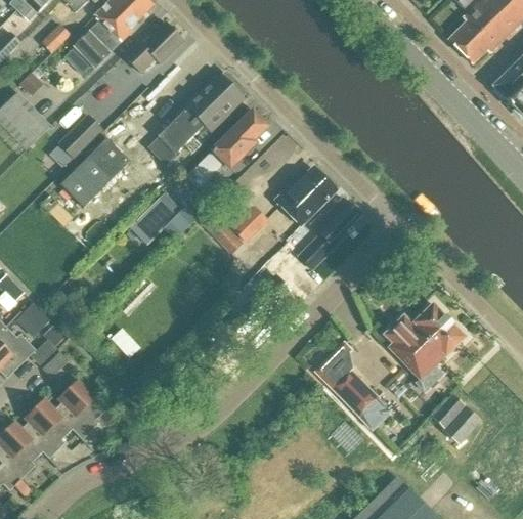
[(16,9),(25,0),(11,0),(9,2),(16,9)]
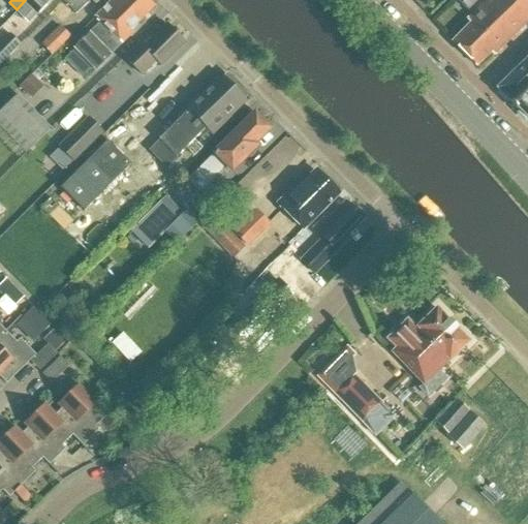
[(38,11),(49,0),(25,0),(17,9),(24,17),(34,6),(38,11)]
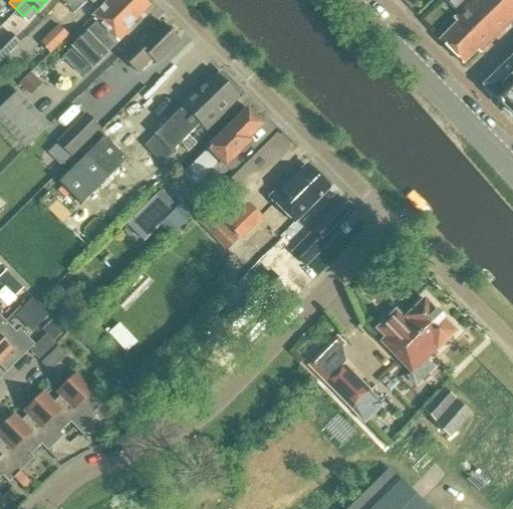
[(62,0),(65,3),(66,2),(74,10),(85,0),(93,0),(62,0)]
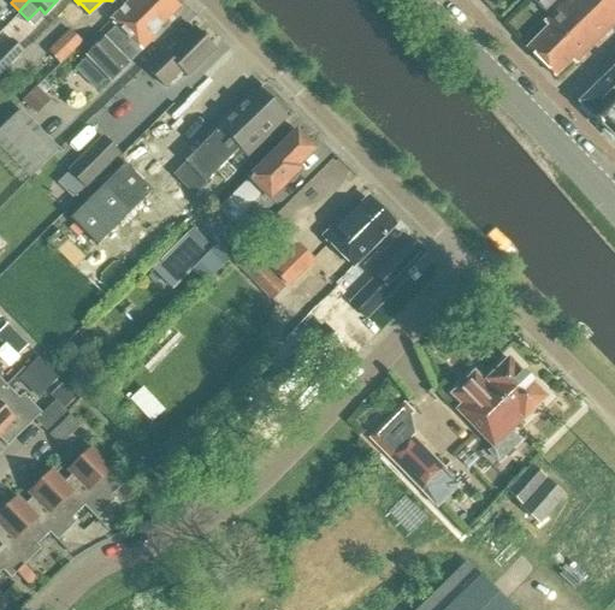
[(149,34),(181,4),(177,0),(128,0),(112,16),(114,18),(112,19),(117,24),(88,52),(112,78),(130,60),(117,48),(122,43),(134,55),(153,36),(149,34)]
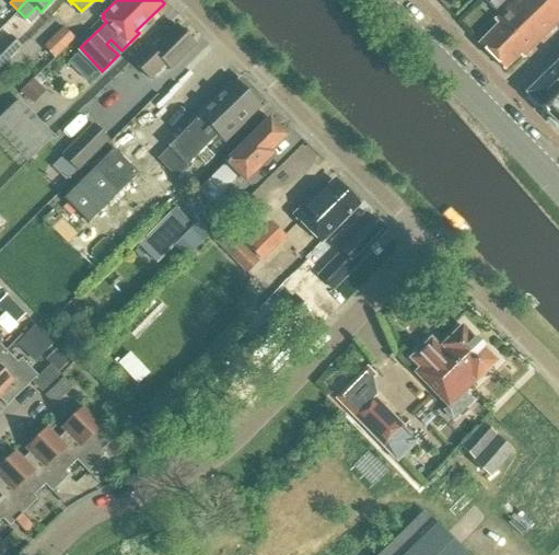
[(513,0),(497,16),(501,20),(480,39),(507,66),(521,51),(525,55),(558,21),(558,0),(513,0)]
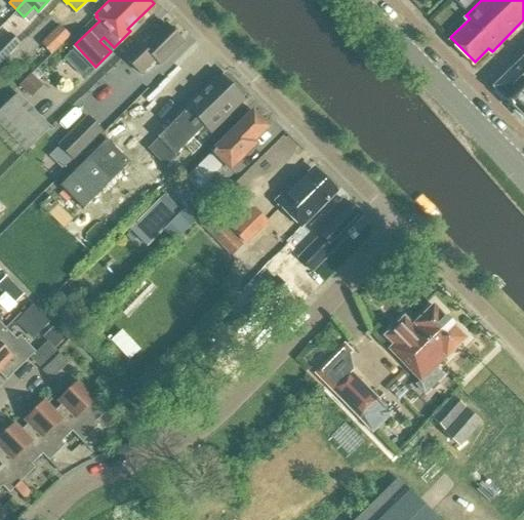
[(161,63),(184,39),(166,21),(144,43),(139,39),(124,53),(142,71),(155,56),(161,63)]
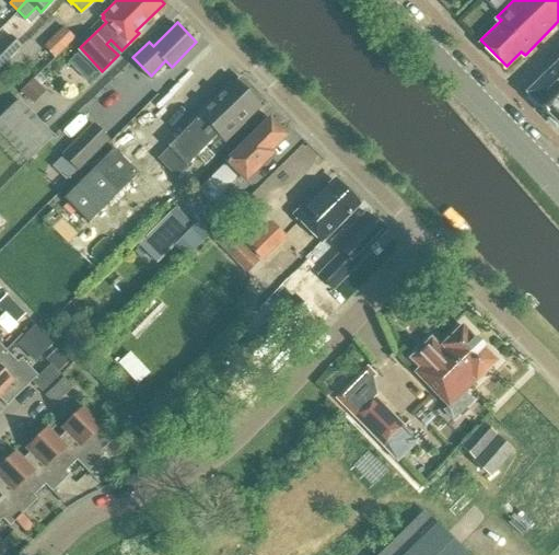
[(56,54),(74,35),(63,24),(45,43),(56,54)]
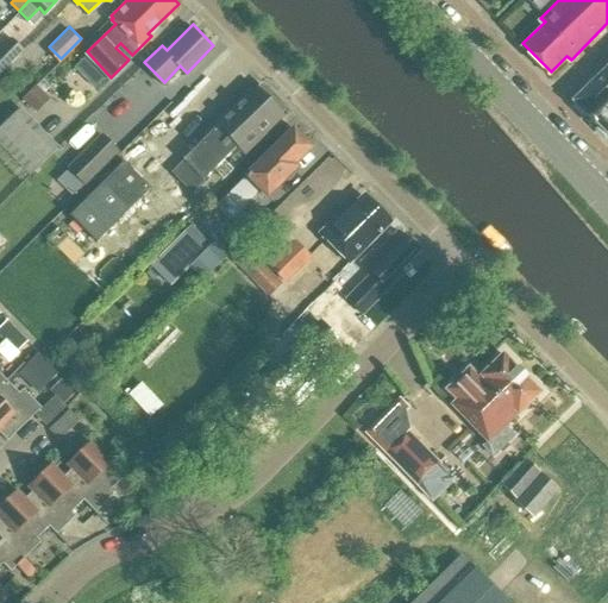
[(0,70),(23,46),(11,35),(0,46),(0,70)]
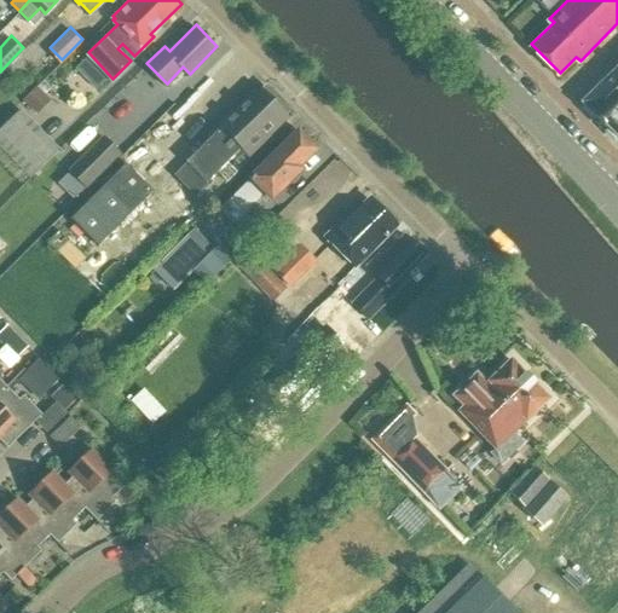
[(74,56),(68,63),(96,86),(102,79),(74,56)]
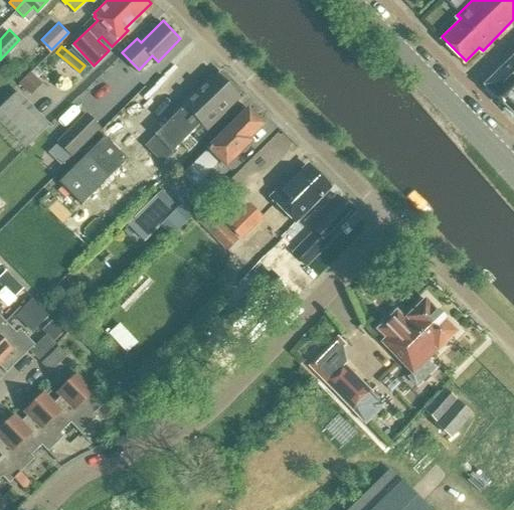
[(513,53),(486,81),(513,110),(513,53)]
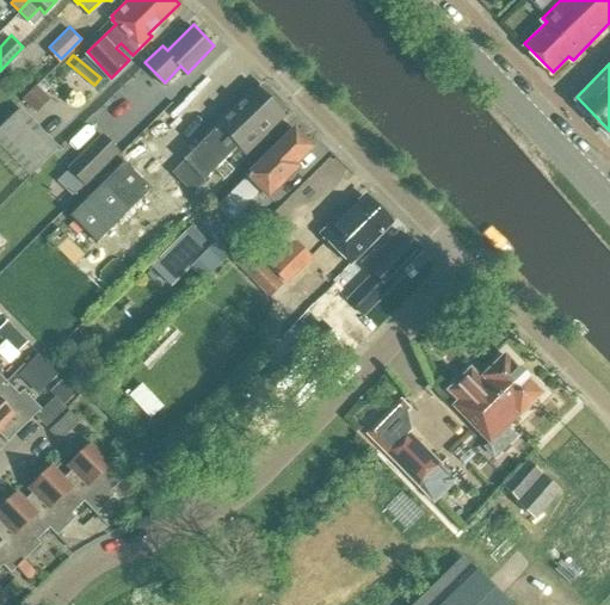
[(284,113),(285,112),(256,81),(216,121),(219,124),(185,156),(185,158),(173,170),(193,190),(207,178),(205,177),(239,144),(248,154),(266,136),(266,131),(284,113)]
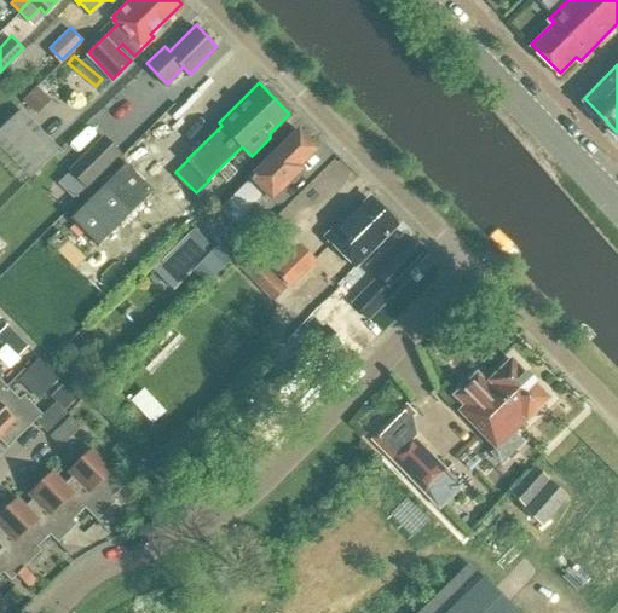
[(0,140),(33,174),(61,148),(21,107),(0,126),(0,140)]
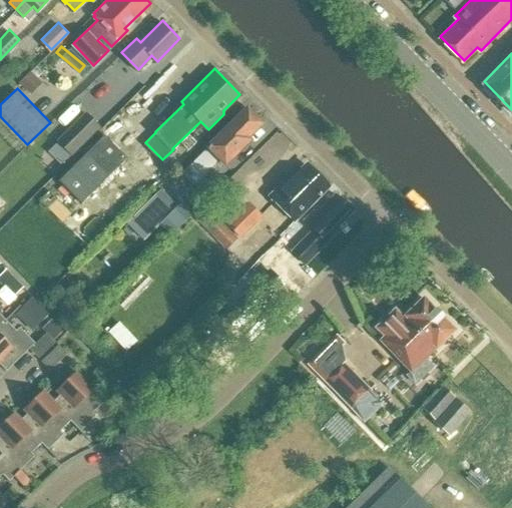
[(247,136),(263,121),(247,106),(182,170),(195,184),(221,158),(225,162),(250,138),(247,136)]
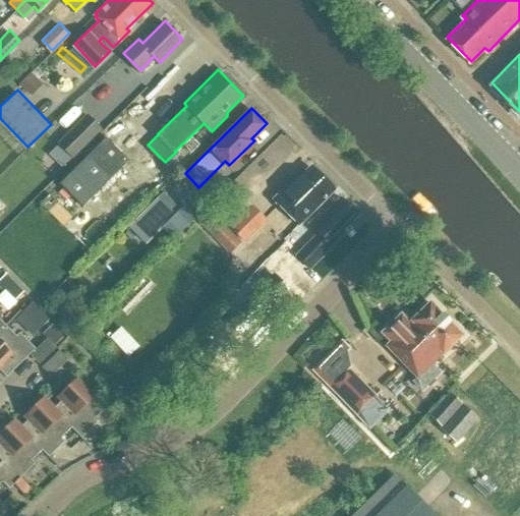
[(87,111),(57,140),(73,157),(103,127),(87,111)]
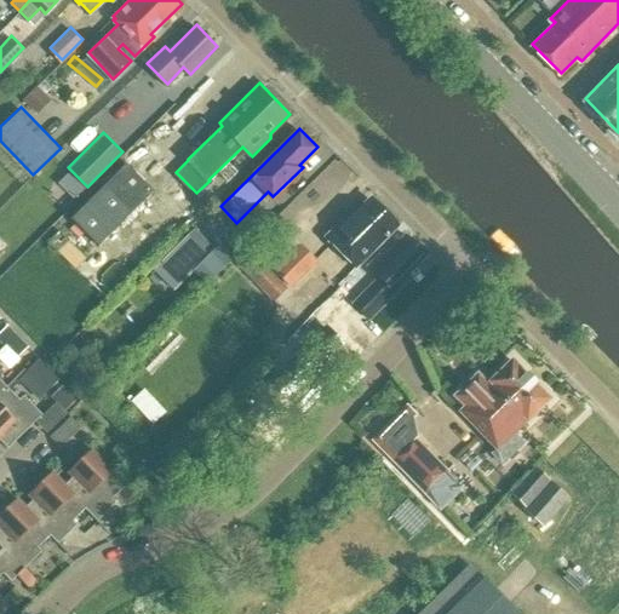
[(99,244),(154,189),(127,161),(72,216),(99,244)]
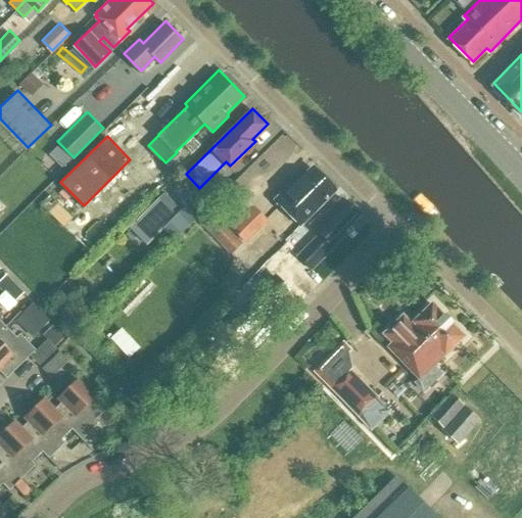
[(300,224),(335,189),(313,167),(299,179),(297,177),(276,198),(300,224)]
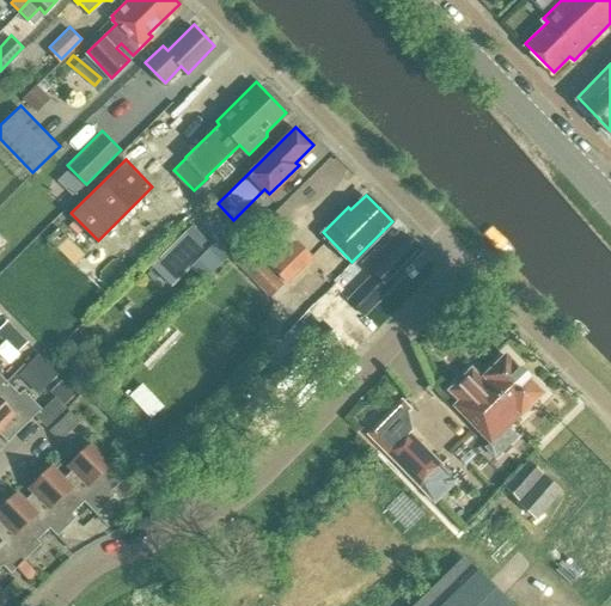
[(191,265),(208,249),(187,228),(167,248),(189,268),(191,265)]
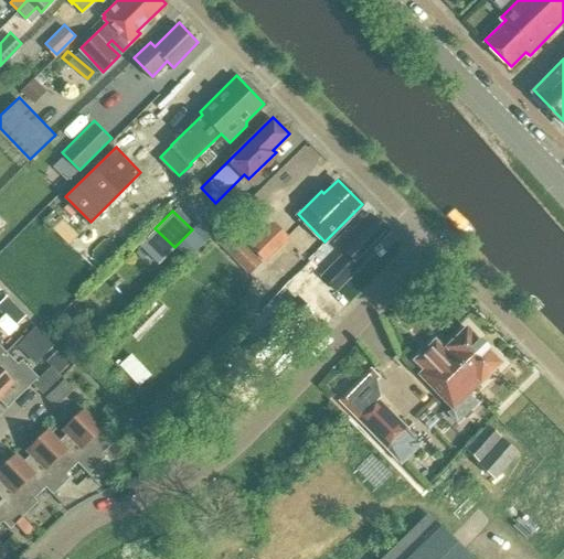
[(371,247),(389,230),(369,211),(352,228),(349,225),(333,240),(344,251),(321,275),(336,290),(374,250),(371,247)]
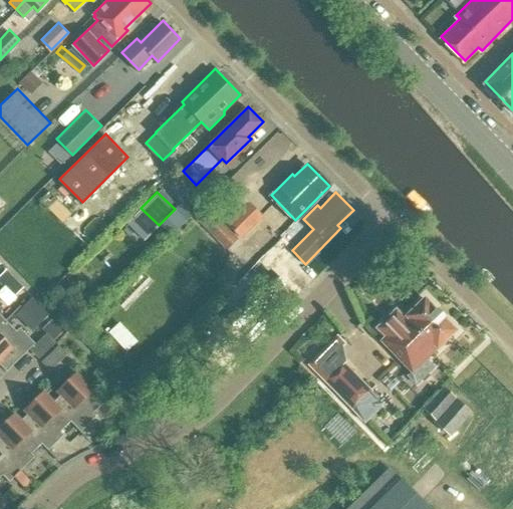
[(172,234),(193,212),(183,201),(175,209),(161,223),(172,234)]
